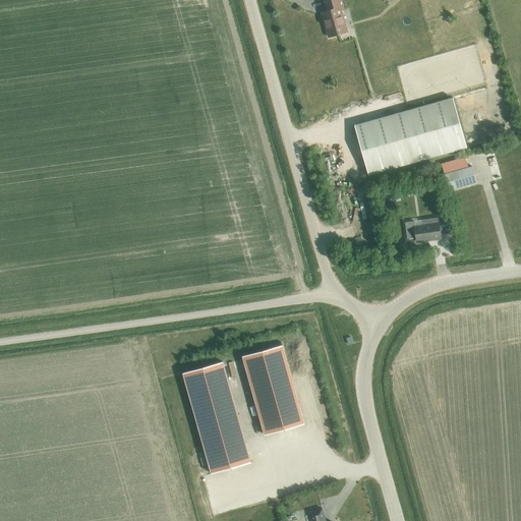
[(341,11),(344,10),(341,0),(328,0),(325,1),(327,11),(322,12),(329,37),(347,32),(341,11)]
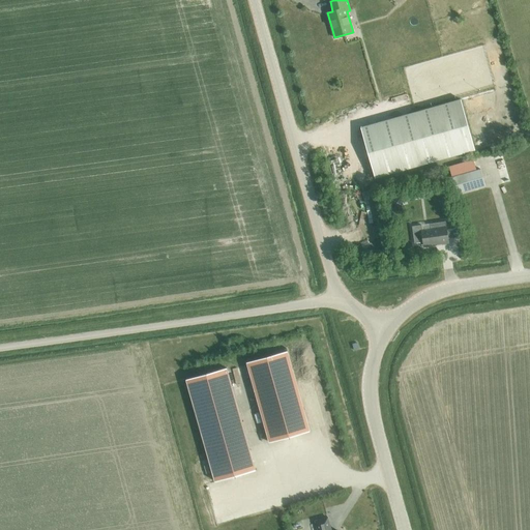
[(475,42),(477,65),(482,64),(482,67),(490,67),(487,41),(475,42)]
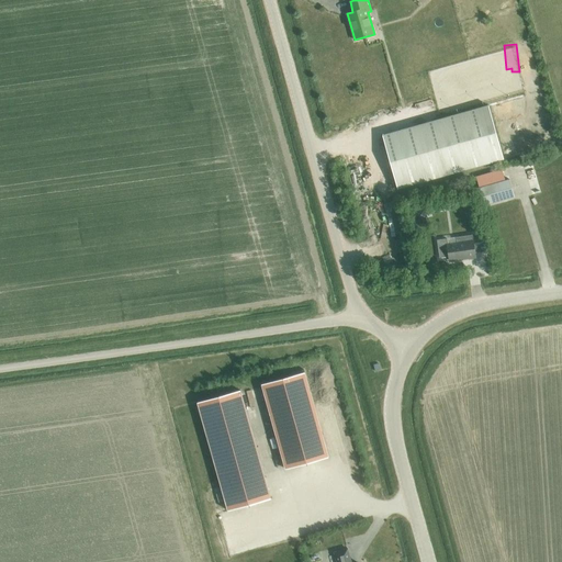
[(382,135),(397,189),(504,159),(489,105),(440,119),(382,135)]
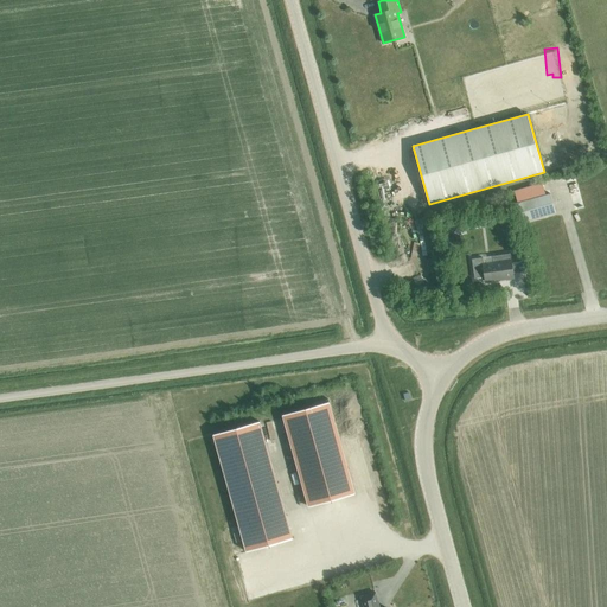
[(516,204),(522,222),(556,212),(550,193),(516,204)]
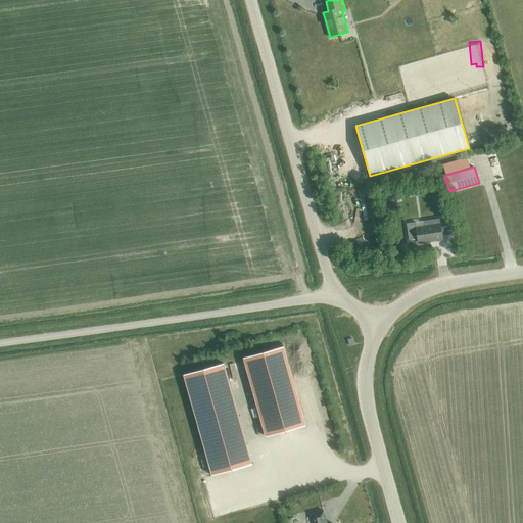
[(440,172),(429,175),(430,181),(441,179),(440,172)]
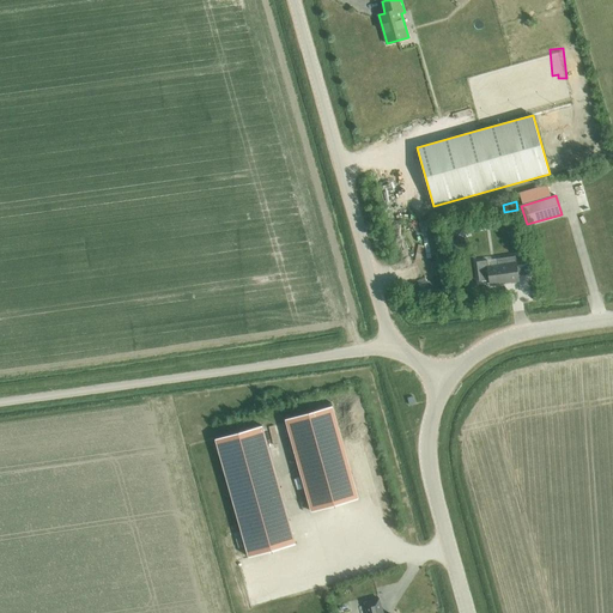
[(443,241),(435,213),(430,216),(437,242),(443,241)]
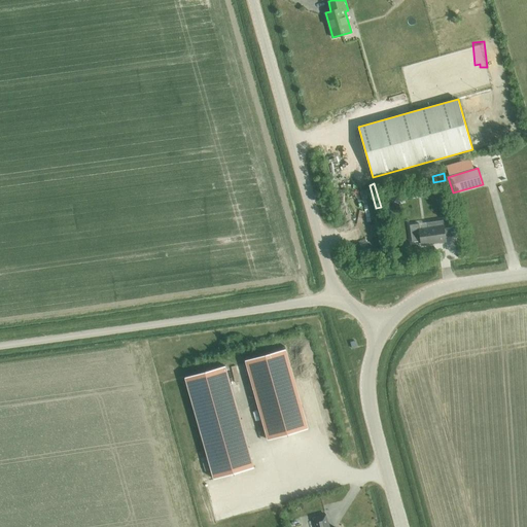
[(397,197),(388,199),(390,209),(400,207),(397,197)]
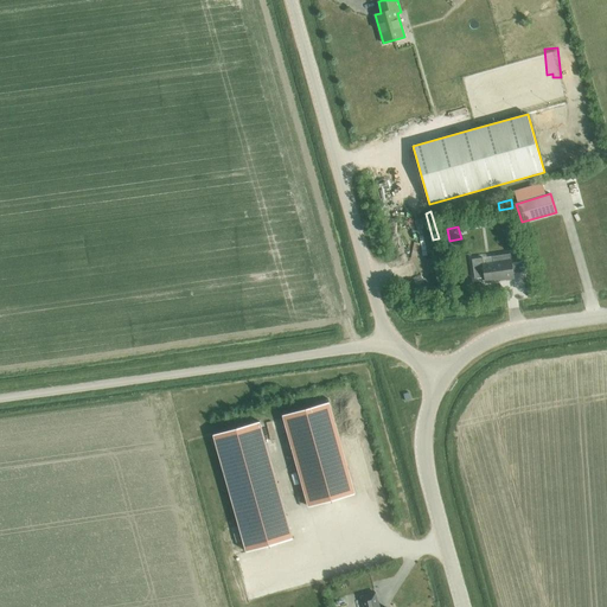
[(484,257),(472,260),(474,278),(485,276),(486,282),(513,278),(513,273),(526,272),(524,255),(511,256),(510,254),(492,256),(493,262),(484,263),(484,257)]
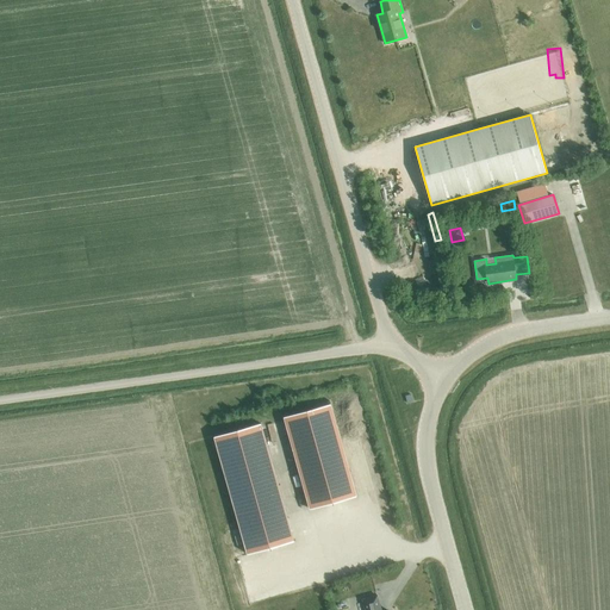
[(284,417),(310,509),(356,496),(341,439),(330,404),(284,417)]
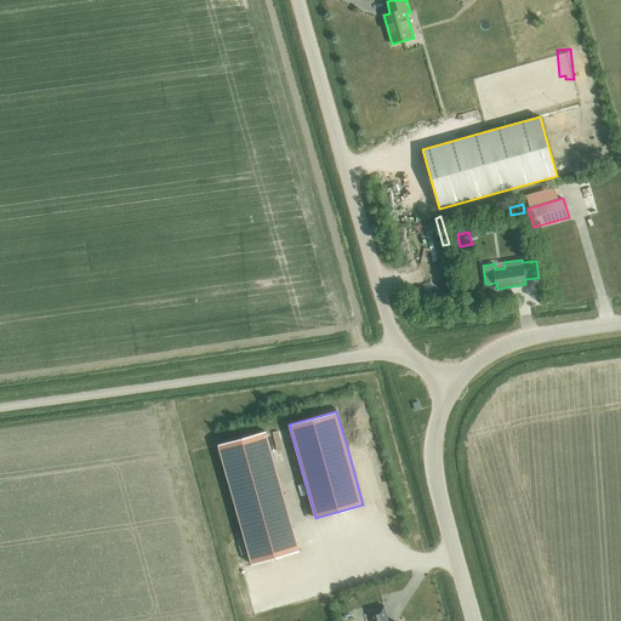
[(300,551),(267,431),(218,445),(251,564),(300,551)]
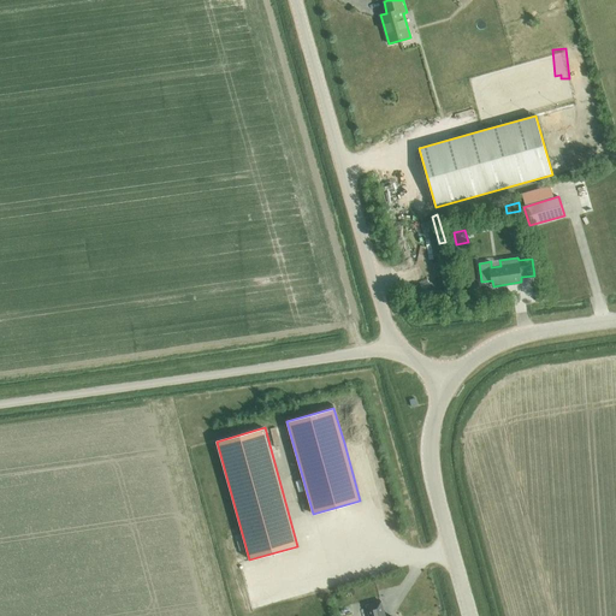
[(385,615),(381,602),(366,605),(368,615),(385,615)]
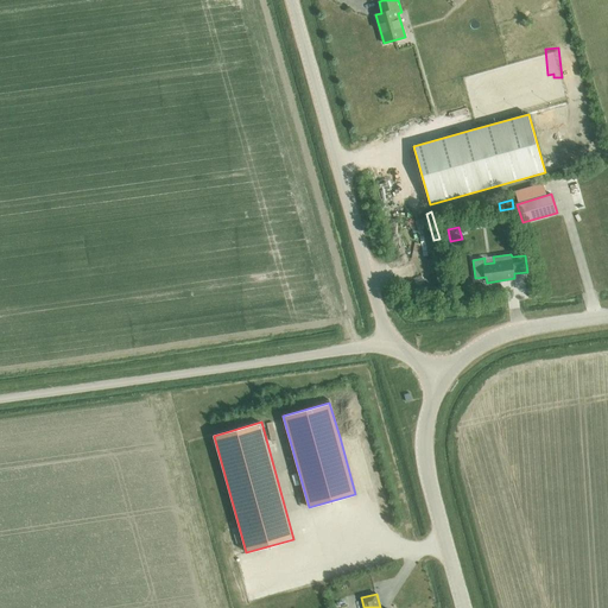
All buildings are outlined.
